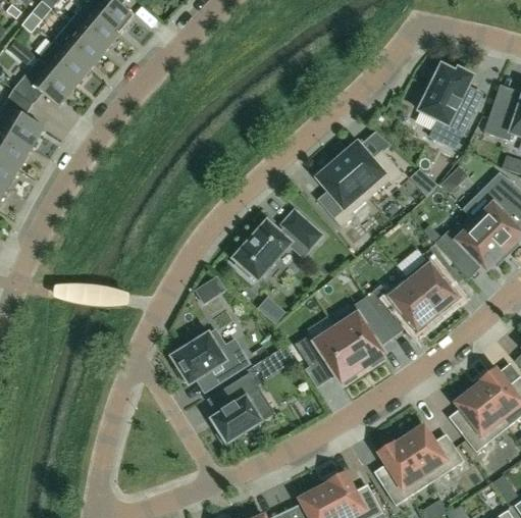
[(35,6),(41,10),(47,3),(43,0),(40,0),(35,6)]
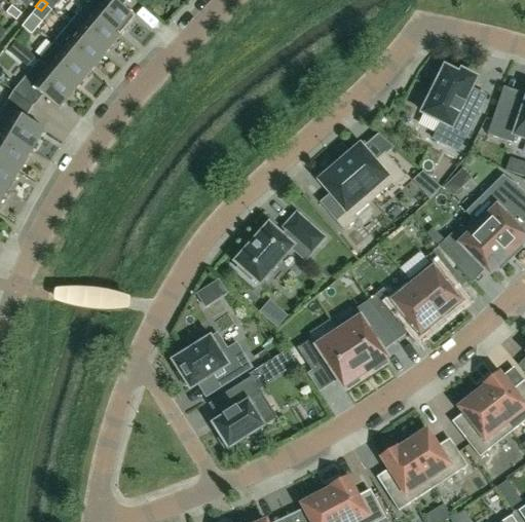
[(95,0),(88,7),(91,9),(119,33),(135,14),(119,2),(121,0),(95,0)]
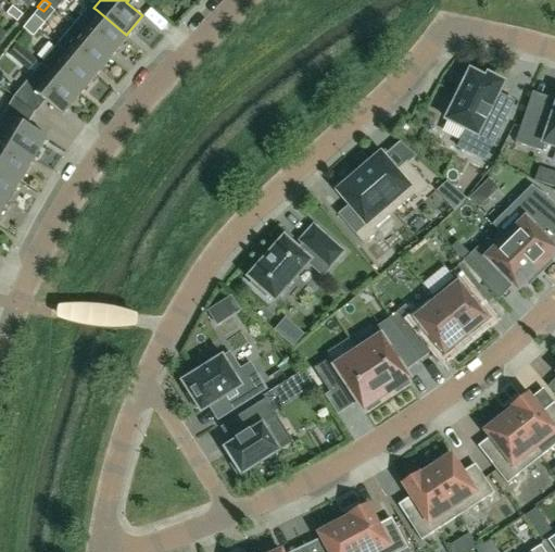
[(4,10),(15,17),(21,10),(10,2),(4,10)]
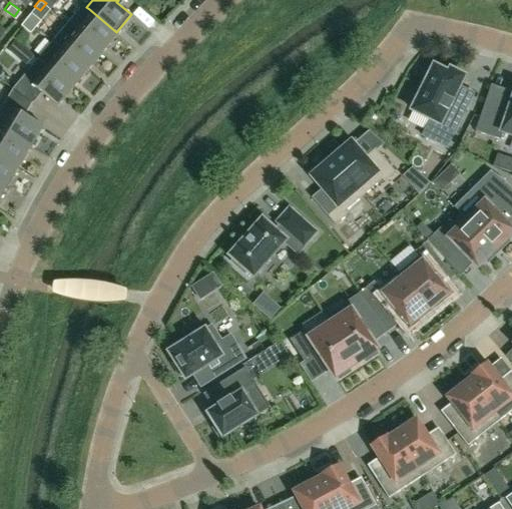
[(116,32),(89,9),(86,7),(81,3),(67,20),(74,27),(77,29),(101,50),(116,32)]
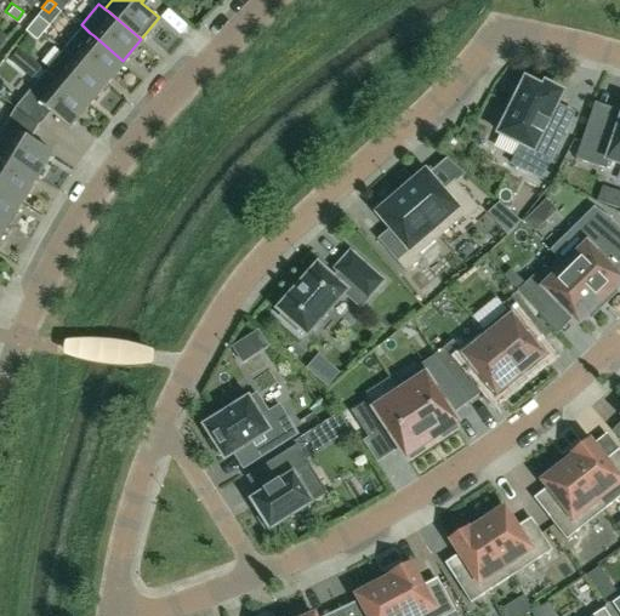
[(23,27),(35,36),(47,21),(37,12),(23,27)]
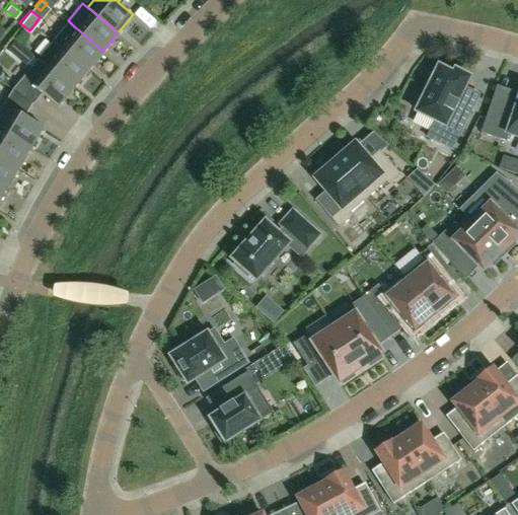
[(68,20),(53,39),(88,68),(102,51),(78,29),(75,27),(68,20)]
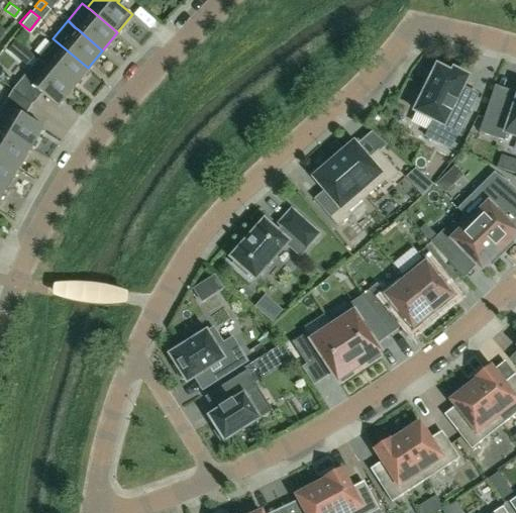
[(37,57),(73,86),(88,68),(53,38),(37,57)]
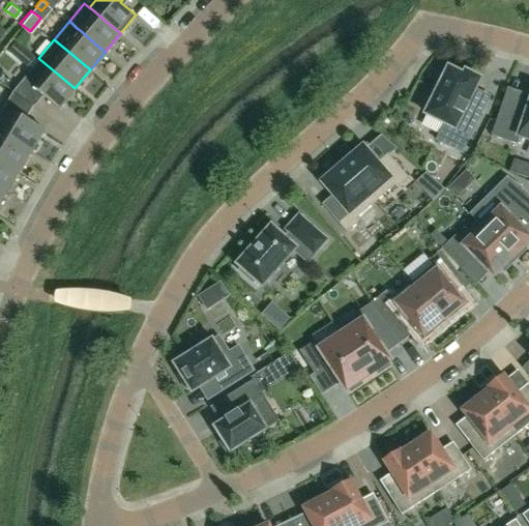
[(38,58),(12,89),(33,104),(40,91),(59,107),(75,88),(38,58)]
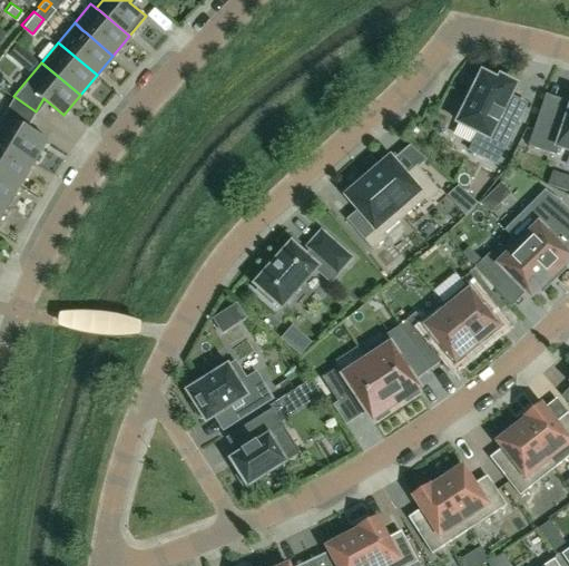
[(469,147),(496,162),(517,118),(502,111),(503,109),(502,108),(516,81),(500,74),(498,78),(481,69),(467,99),(462,97),(454,114),(459,115),(457,119),(478,129),(469,147)]
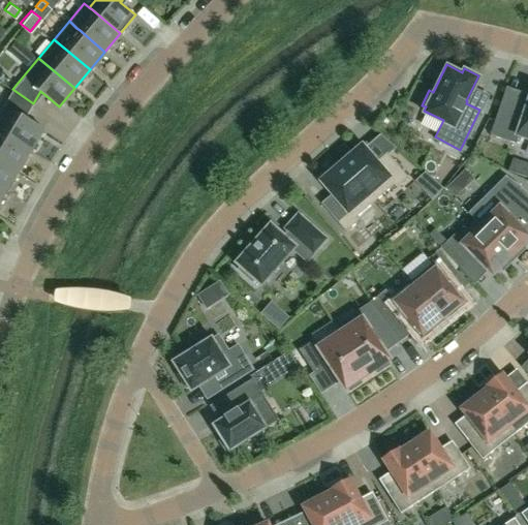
[(43,127),(25,116),(33,103),(12,89),(0,110),(0,128),(31,147),(43,127)]
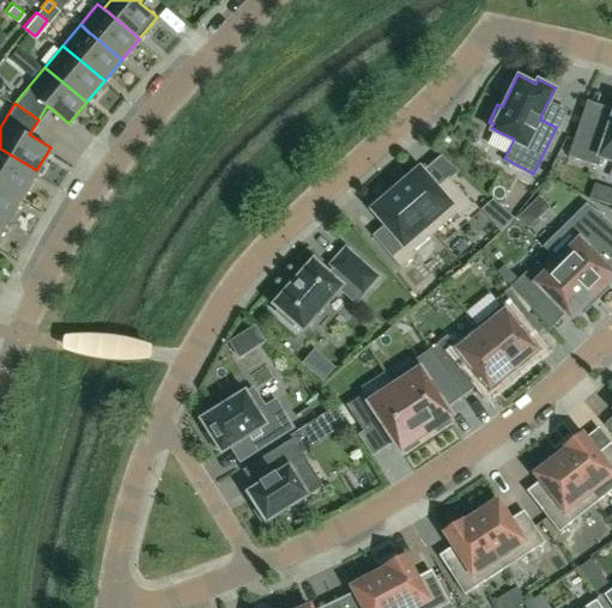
[(600,154),(611,158),(611,116),(611,117),(603,114),(603,113),(598,111),(593,123),(580,119),(567,153),(598,163),(600,154)]
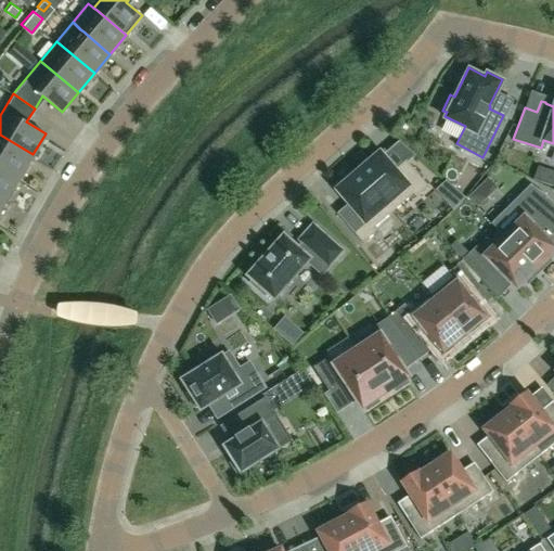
[(33,154),(0,135),(0,164),(20,176),(33,154)]
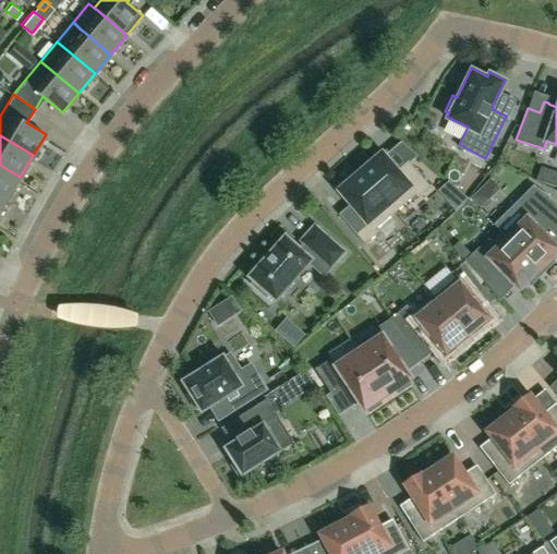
[(374,152),(360,164),(363,167),(360,170),(394,211),(414,193),(418,196),(430,185),(408,159),(397,168),(382,151),(377,155),(374,152)]
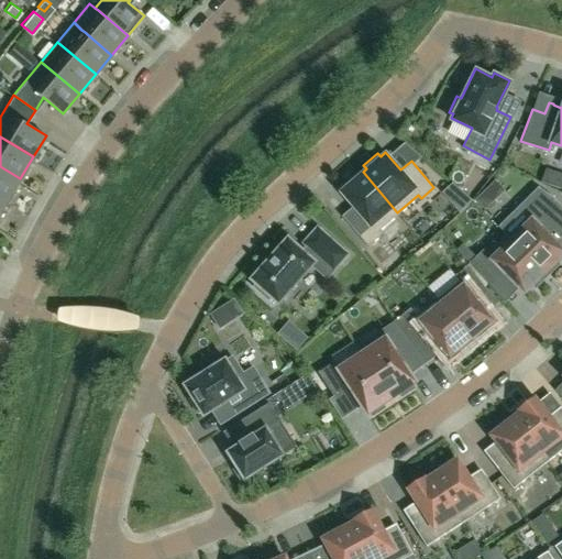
[(0,196),(7,200),(20,178),(0,166),(0,196)]
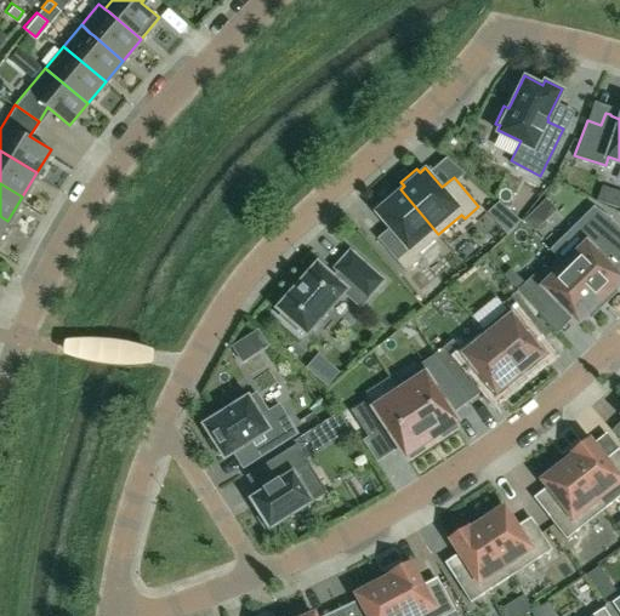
[(438,234),(400,189),(397,192),(393,188),(377,203),(380,206),(376,210),(392,229),(380,240),(405,269),(419,257),(416,254),(438,234)]
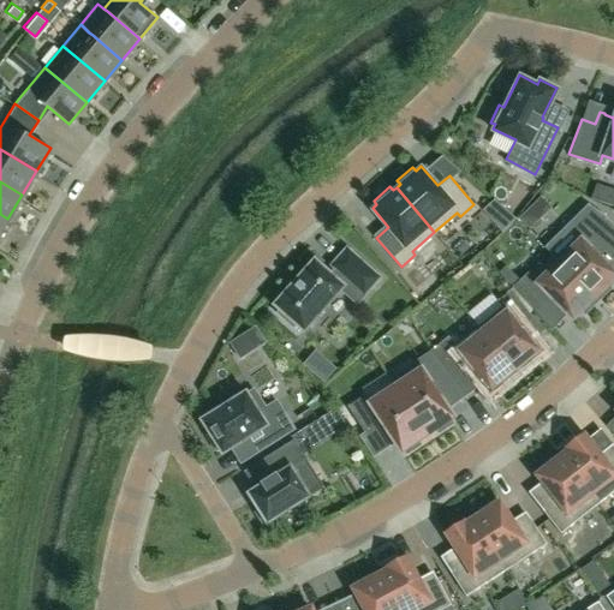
[(482,207),(490,215),(502,204),(493,197),(482,207)]
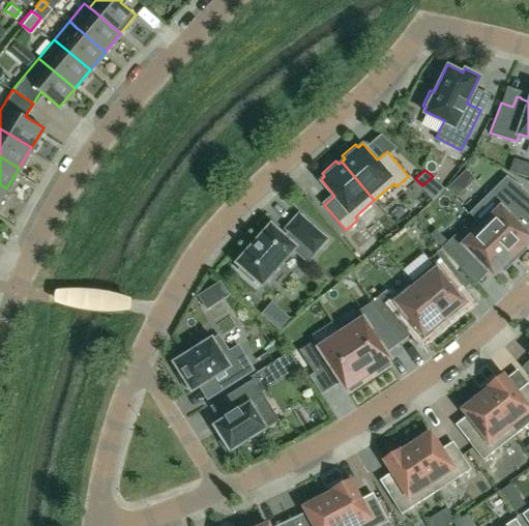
[(528,233),(521,226),(528,217),(528,193),(521,184),(507,175),(481,201),(487,210),(476,220),(515,258),(526,246),(523,243),(528,237),(528,233)]
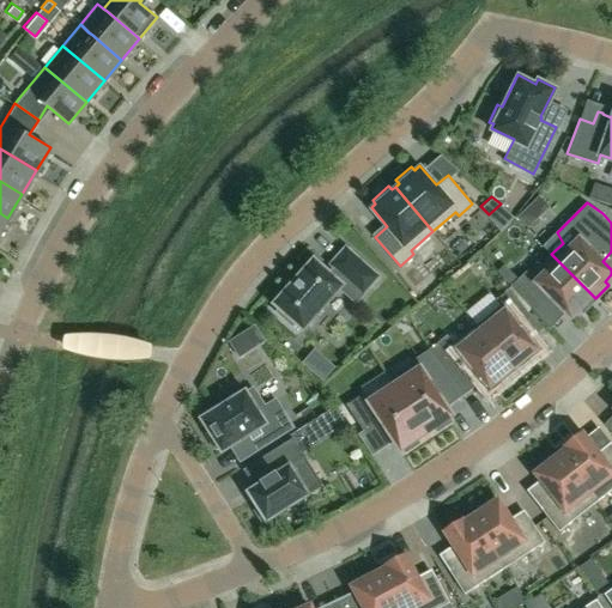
[(526,206),(516,214),(528,225),(537,217),(526,206)]
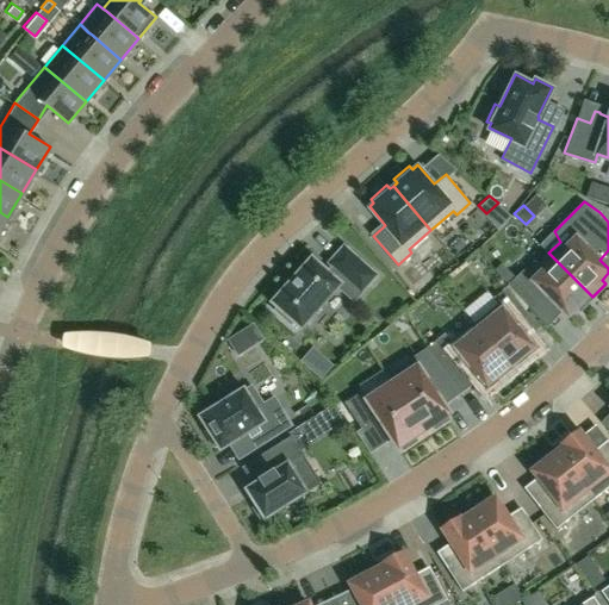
[(329,273),(311,257),(272,299),(275,301),(272,305),(287,319),(291,317),(298,323),(336,282),(352,297),(374,273),(343,243),(328,260),(335,267),(329,273)]
